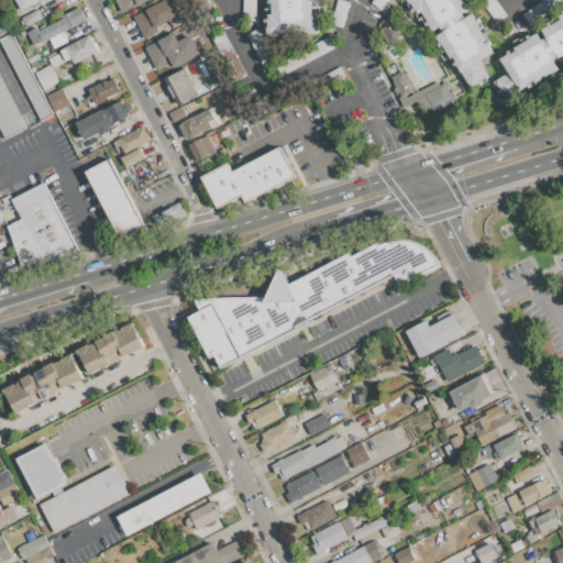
[(14,0),(47,0),(40,4),(39,1),(20,11),(14,0)]
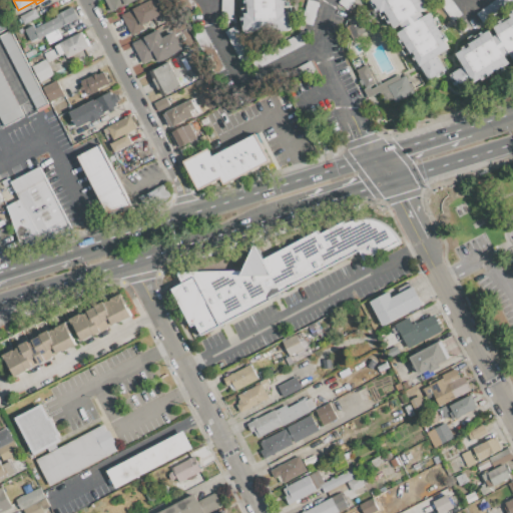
[(134,0),(111,12),(105,0),(134,0)]
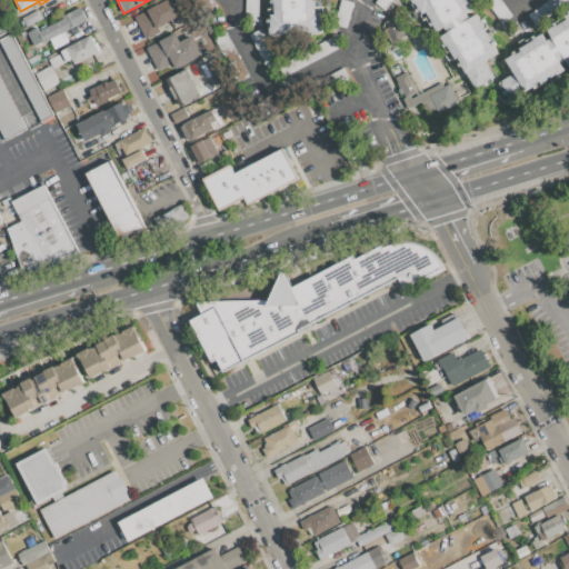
[(133,17),(166,0),(176,0),(183,15),(158,28),(160,32),(146,40),(133,17)]
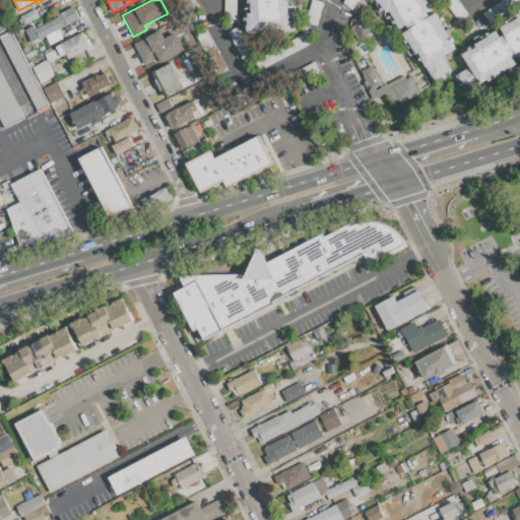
[(181,0),(193,0),(198,5),(190,11),(181,0)]
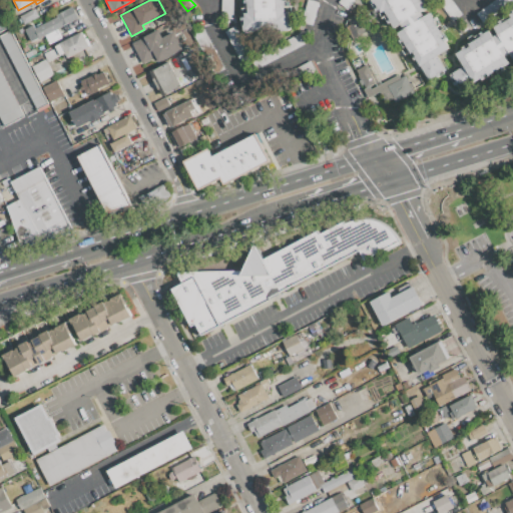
[(222,0),(233,0),(233,18),(222,18),(222,0)]
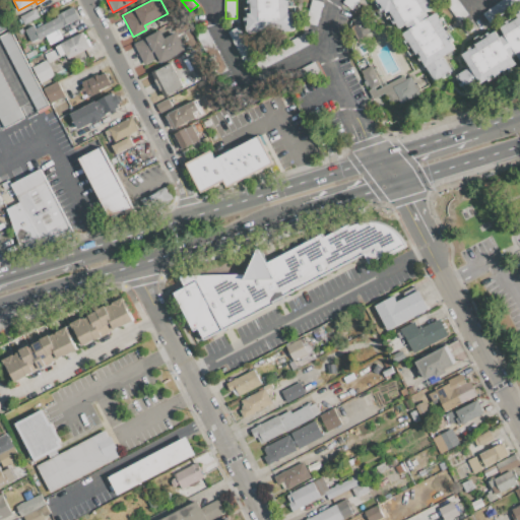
[(291,0),(294,26),(247,29),(245,0),(291,0)]
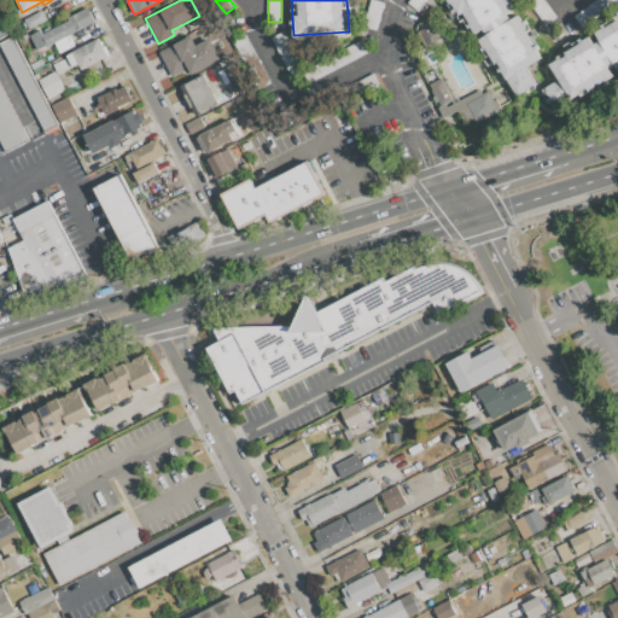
[(372,0),(384,4),(375,28),(365,24),(372,0)]
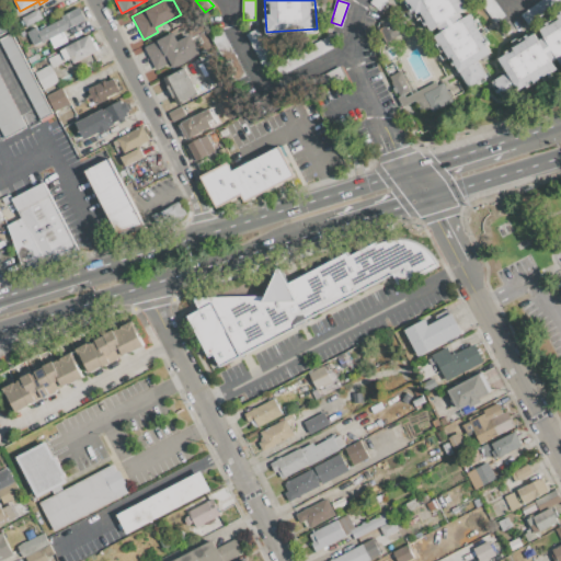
[(369,3),(370,0),(387,0),(380,10),(369,3)]
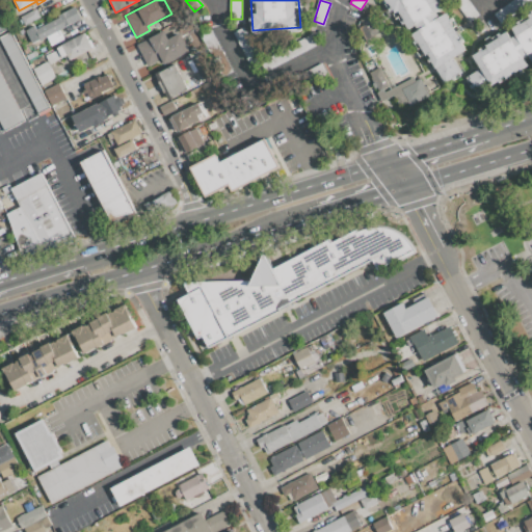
[(386,0),(439,0),(444,8),(436,11),(440,17),(446,12),(469,49),(455,57),(464,71),(443,84),(411,34),(419,30),(415,25),(409,28),(399,11),(395,14),(386,0)]
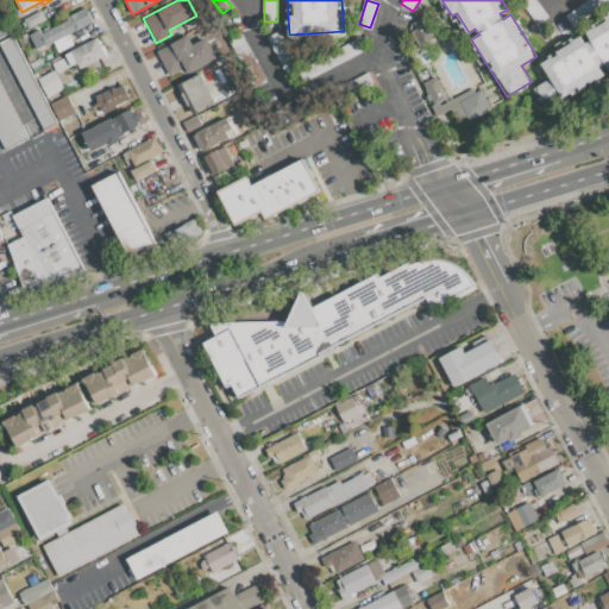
[(520,4),(526,0),(537,0),(548,18),(534,26),(520,4)]
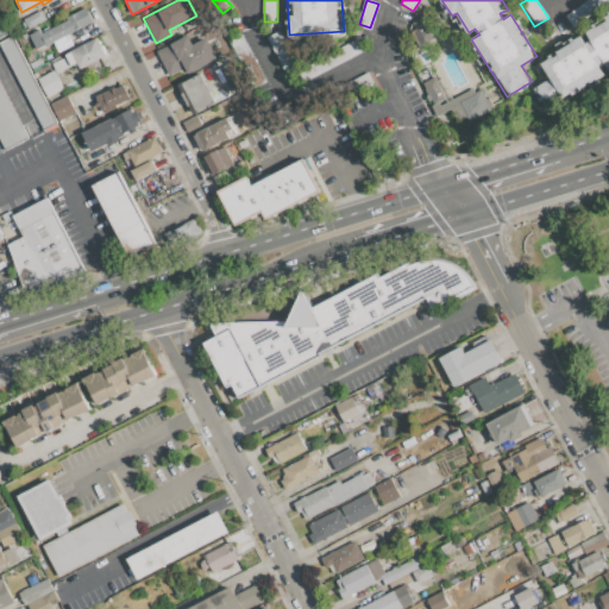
[(565,16),(585,0),(608,0),(608,1),(575,27),(565,16)]
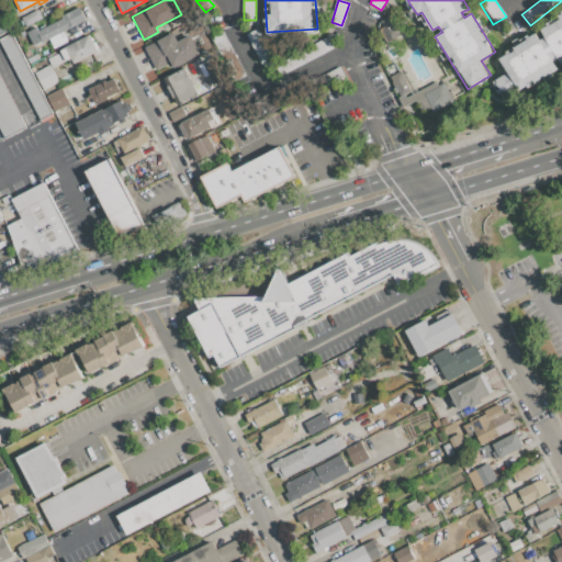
[(37,31),(62,18),(62,17),(79,7),(86,20),(43,42),(37,31)]
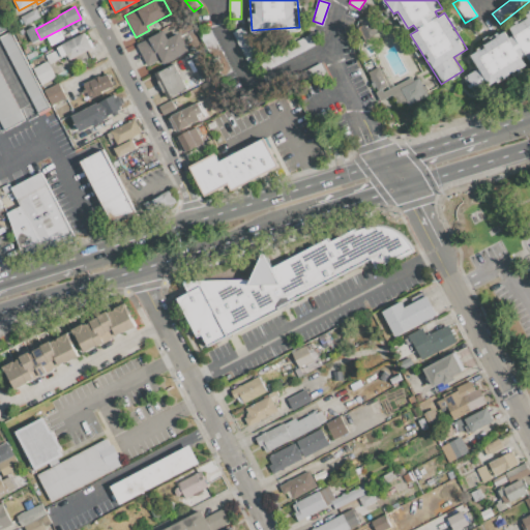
[(21,17),(35,8),(40,18),(25,25),(21,17)]
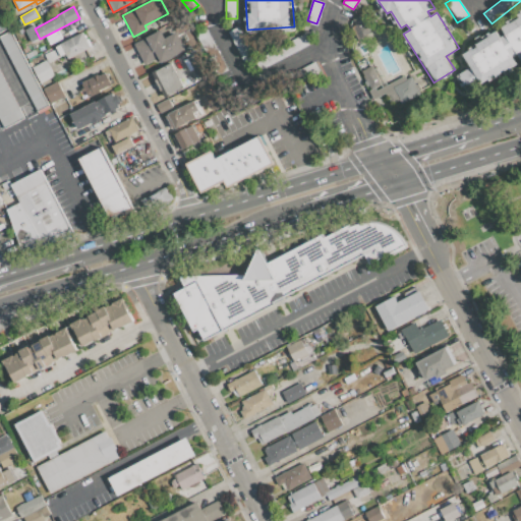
[(0,129),(0,13),(48,106),(0,129)]
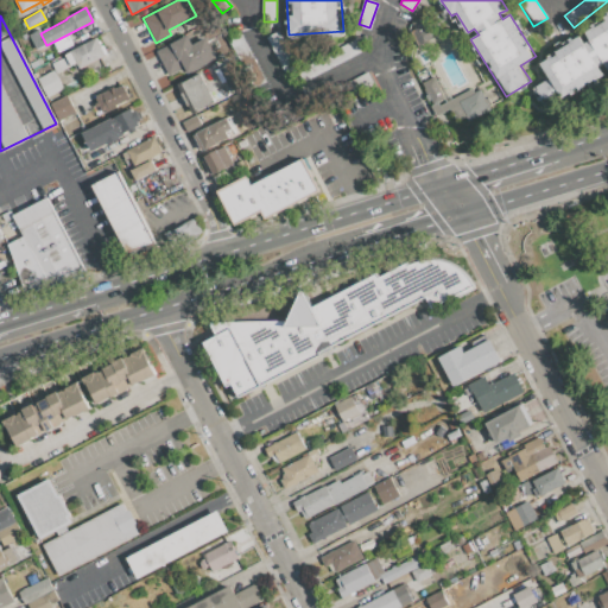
[(416,23),(426,16),(437,36),(418,46),(412,36),(419,31),(416,23)]
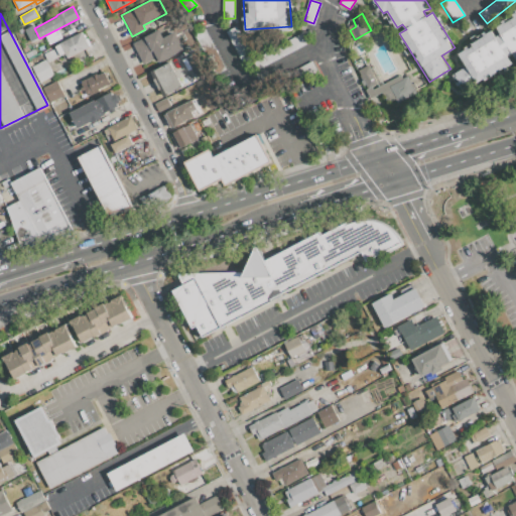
[(515,14),(515,58),(513,54),(508,57),(513,65),(463,96),(450,76),(465,67),(456,53),(492,31),(496,36),(501,33),(497,27),(515,14)]
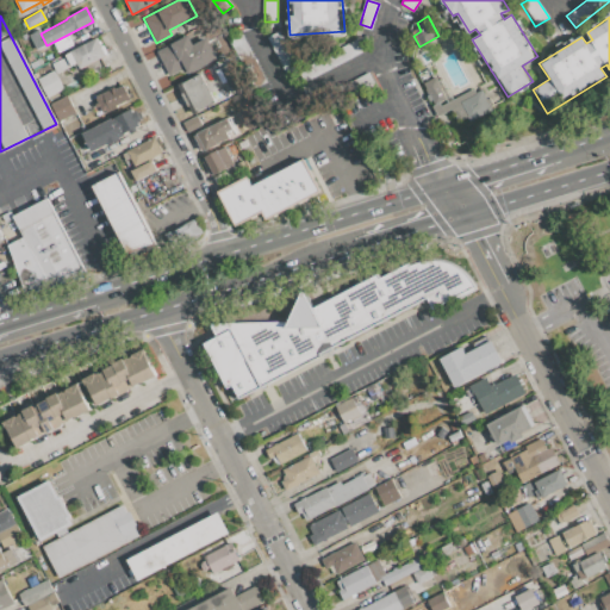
[(286,75),(267,37),(278,31),(298,69),(286,75)]
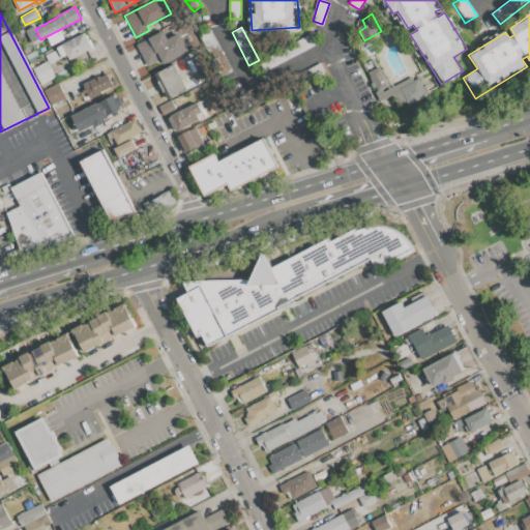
[(199,33),(209,28),(233,70),(222,77),(199,33)]
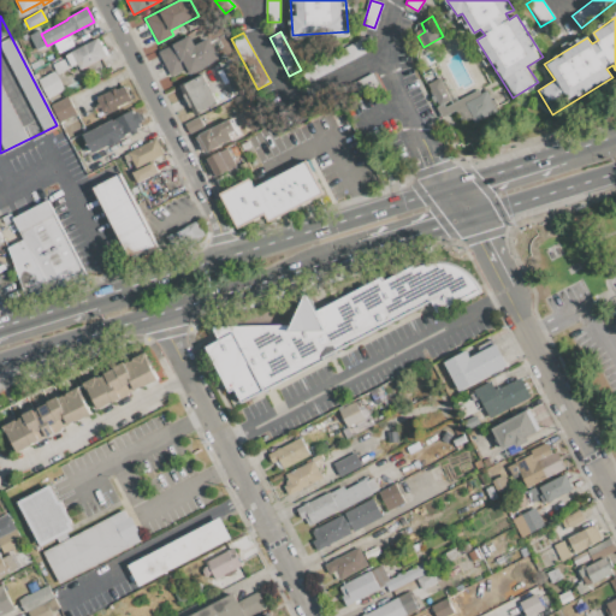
[(159,52),(190,35),(195,45),(208,39),(219,60),(190,75),(187,69),(171,77),(159,52)]
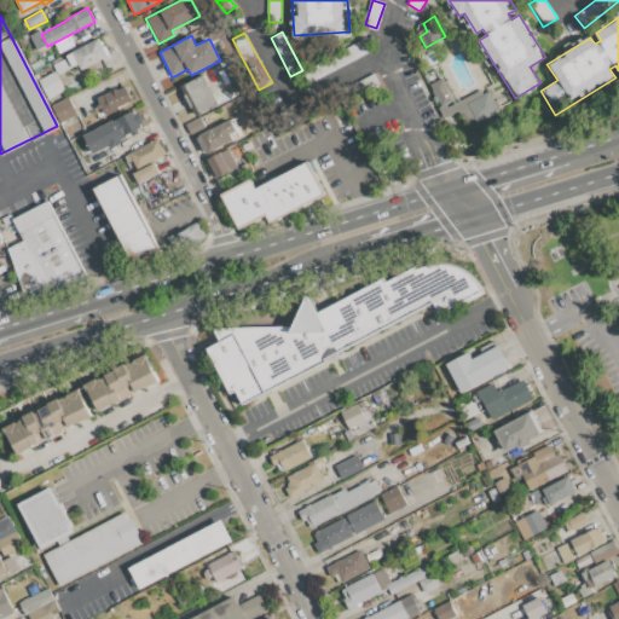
[(55,44),(70,36),(75,46),(59,53),(55,44)]
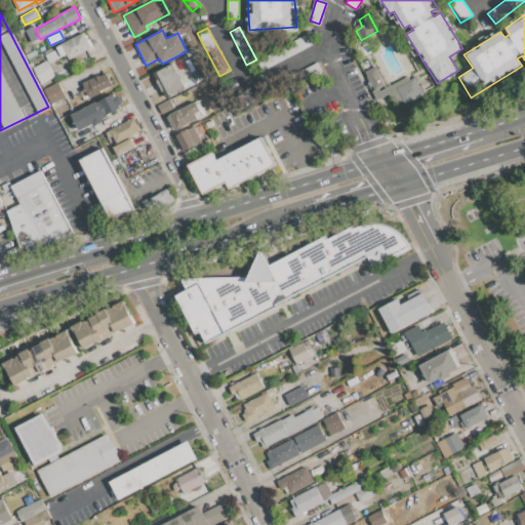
[(310,32),(316,44),(263,71),(257,58),(310,32)]
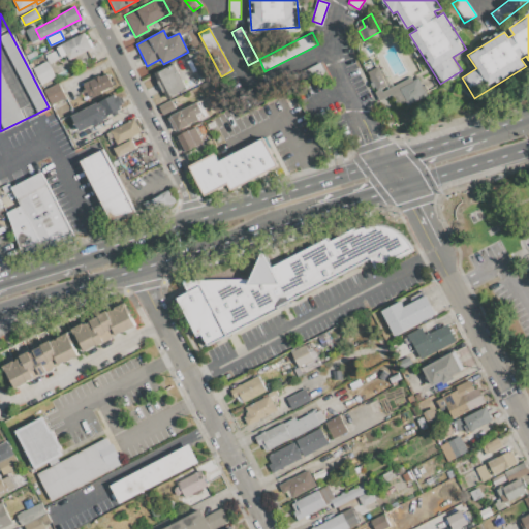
[(56,47),(84,33),(88,40),(90,39),(94,45),(91,47),(92,49),(69,60),(67,55),(62,57),(56,47)]
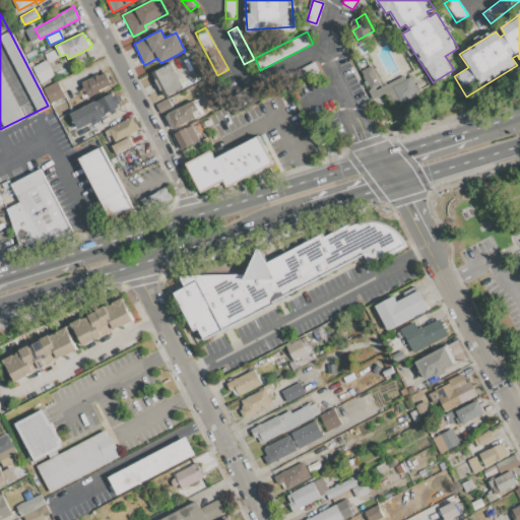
[(22,48),(34,42),(37,48),(25,53),(22,48)]
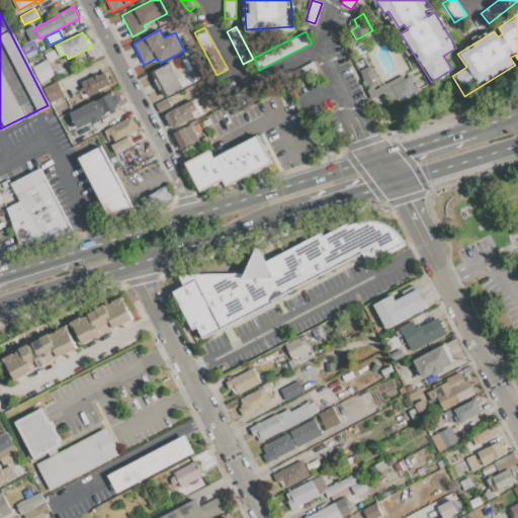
[(45,55),(56,49),(60,57),(49,62),(45,55)]
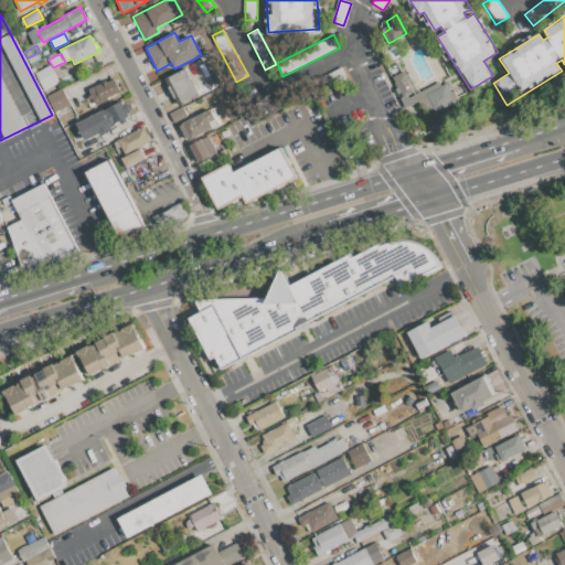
[(29,59),(38,54),(40,59),(31,63),(29,59)]
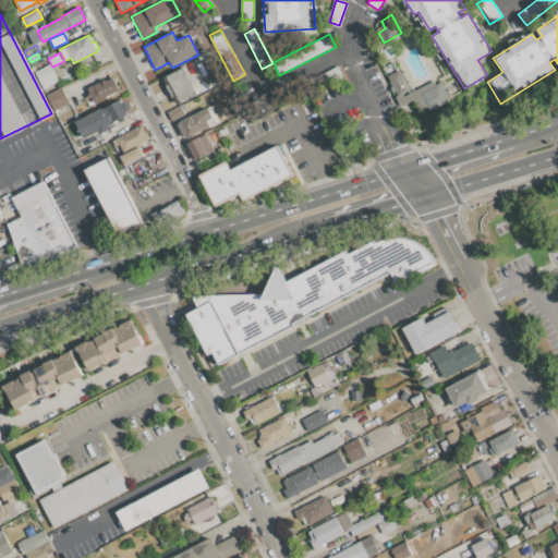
[(201,62),(214,56),(223,75),(210,82),(201,62)]
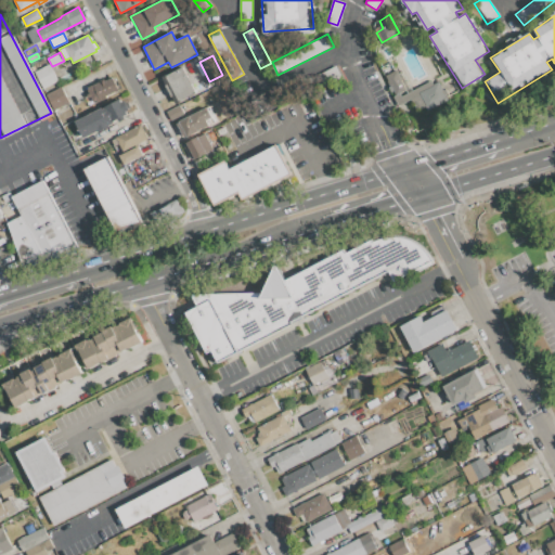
[(34,72),(49,64),(57,80),(42,89),(34,72)]
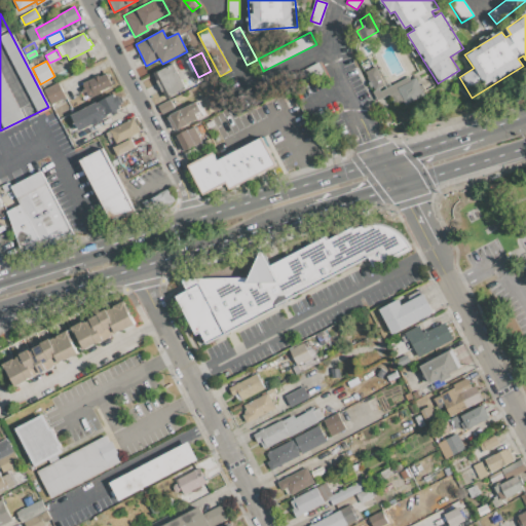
[(285,79),(318,62),(326,75),(291,92),(285,79)]
